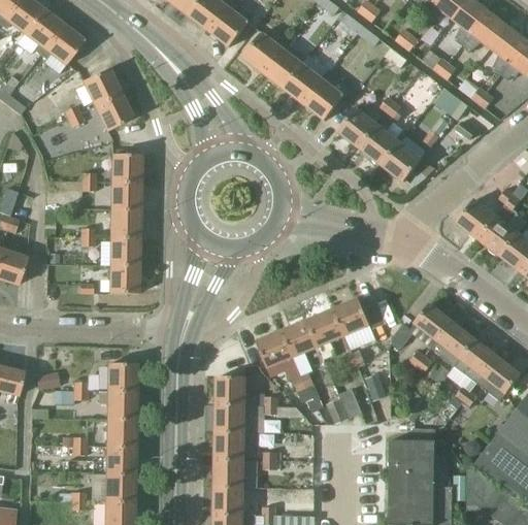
[(0,24),(5,28),(9,22),(23,33),(42,8),(31,0),(15,0),(0,21),(0,24)]
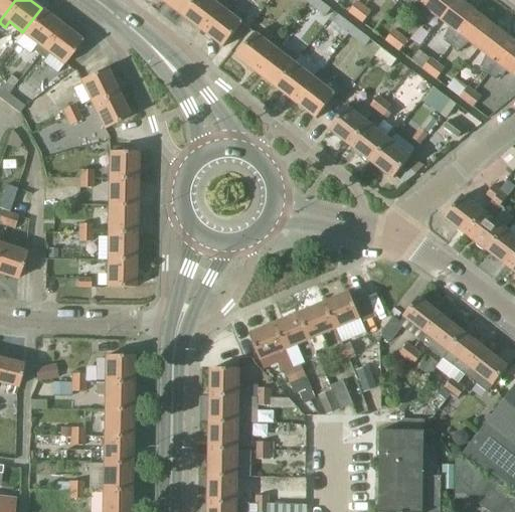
[(0,0),(0,20),(15,0),(0,0)]
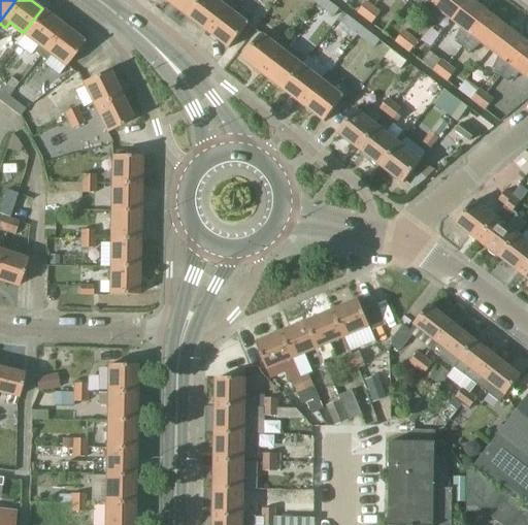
[(168,0),(188,15),(199,0),(168,0)]
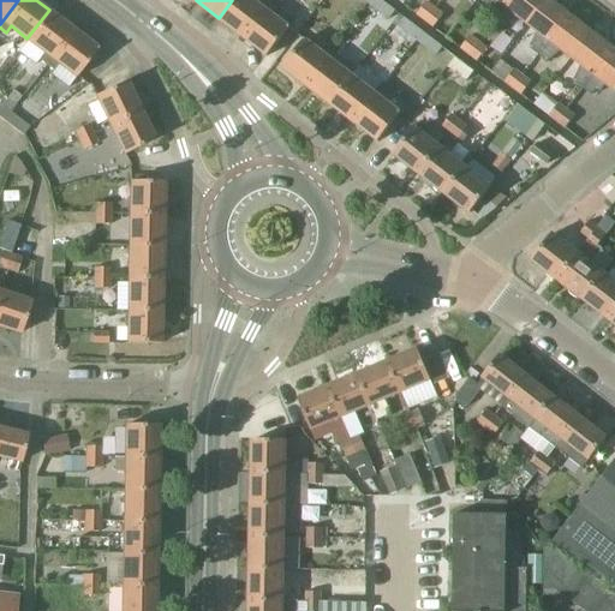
[(232,0),(219,18),(242,36),(269,0),(258,0),(257,1),(255,0),(232,0)]
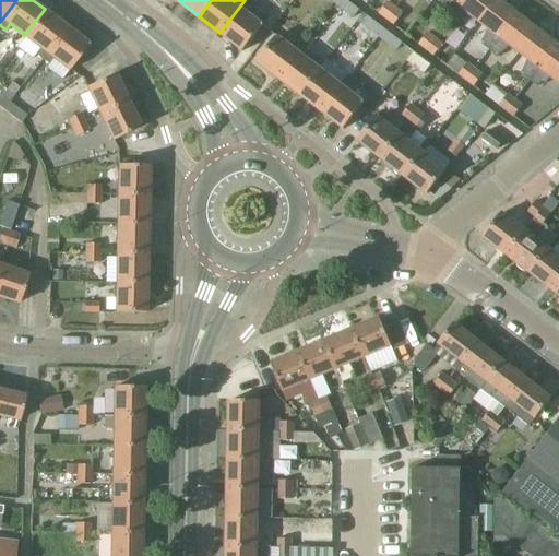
[(245,0),(219,33),(241,49),(262,23),(248,12),(252,6),(245,0)]
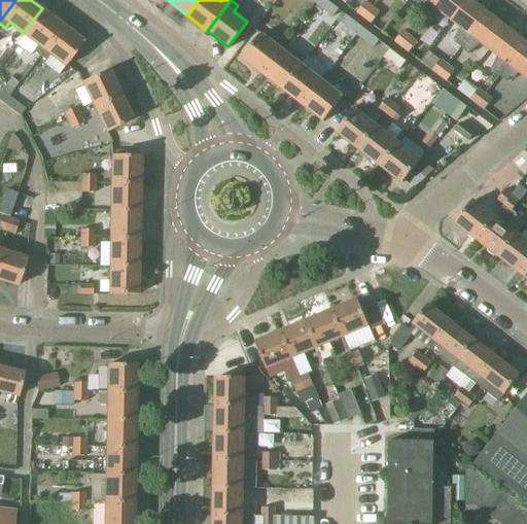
[(339,7),(329,0),(319,0),(317,2),(334,15),(339,7)]
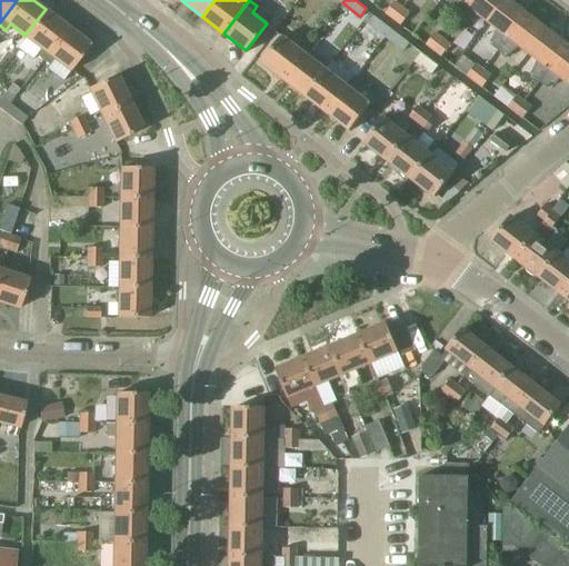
[(393,0),(385,11),(392,17),(401,5),(396,0),(393,0)]
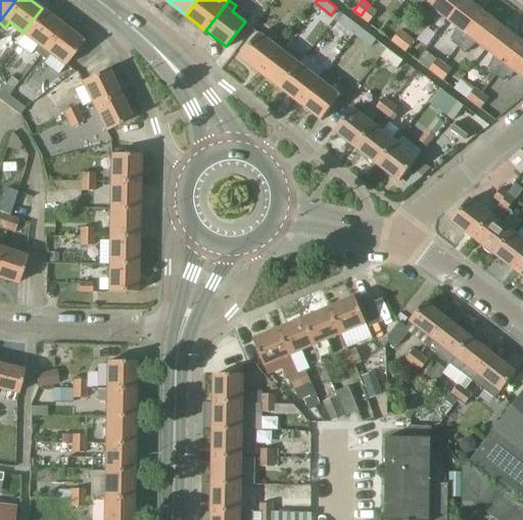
[(418,0),(414,11),(420,15),(432,0),(418,0)]
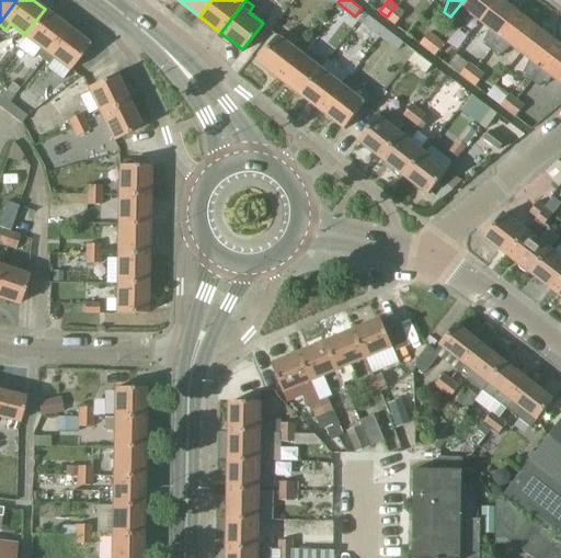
[(464,0),(450,16),(459,23),(471,13),(480,20),(495,0),(464,0)]
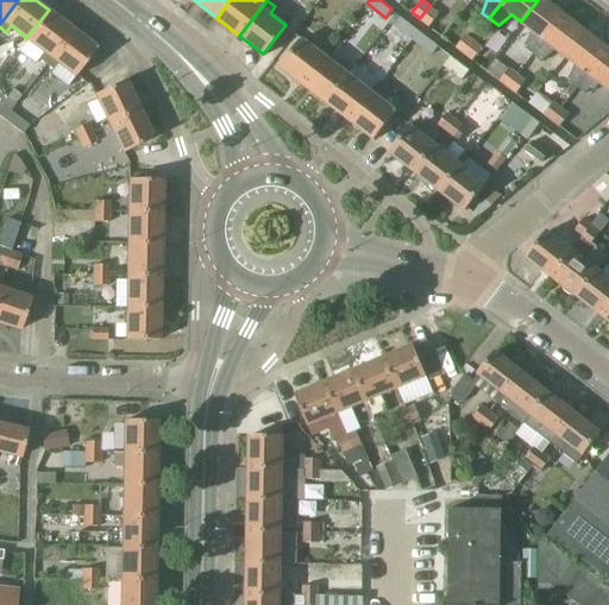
[(538,0),(521,21),(532,30),(525,46),(532,51),(563,12),(547,0),(538,0)]
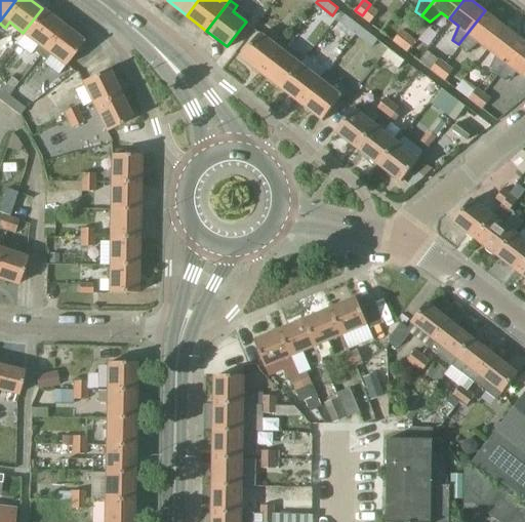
[(378,10),(370,4),(362,15),(369,22),(378,10)]
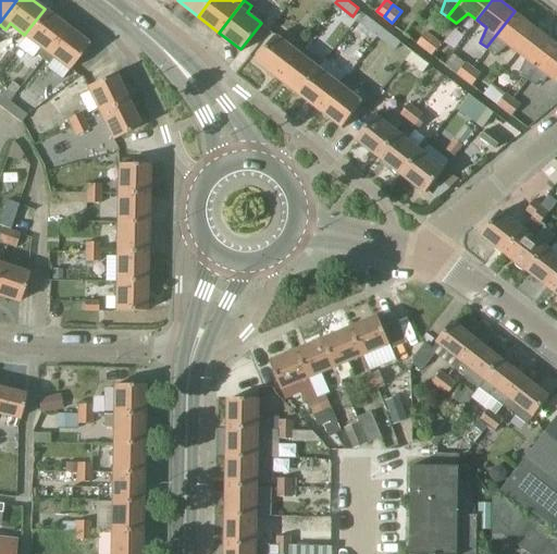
[(34,51),(41,57),(65,25),(45,9),(24,35),(38,46),(34,51)]
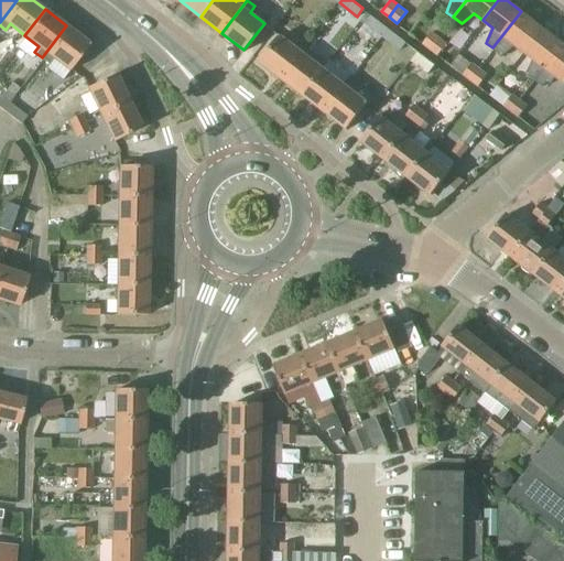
[(521,11),(492,47),(502,54),(513,44),(522,51),(541,27),(521,11)]
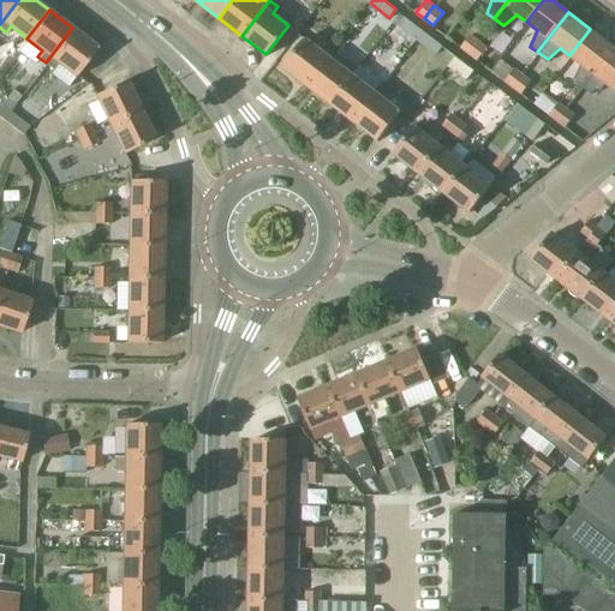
[(404,16),(398,24),(417,39),(424,30),(404,16)]
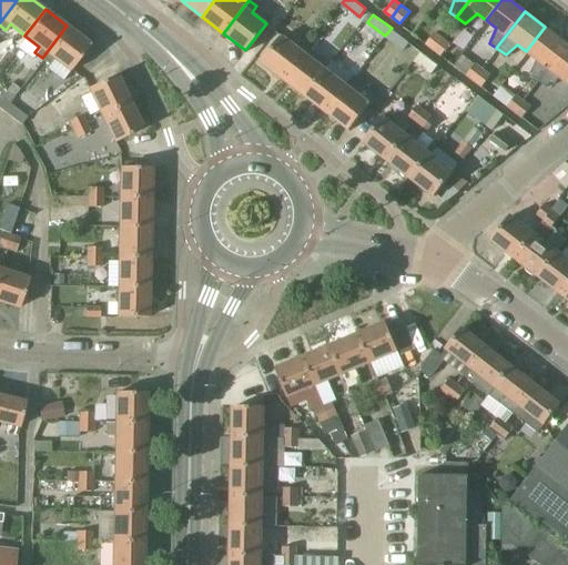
[(69,69),(89,42),(67,26),(42,58),(48,62),(52,57),(69,69)]
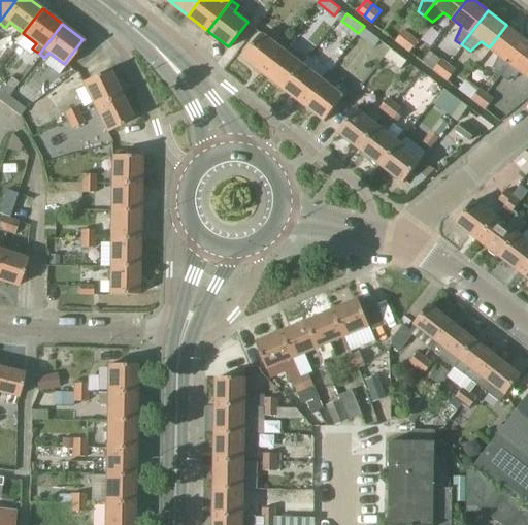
[(506,25),(489,47),(498,55),(492,68),(499,73),(525,39),(506,25)]
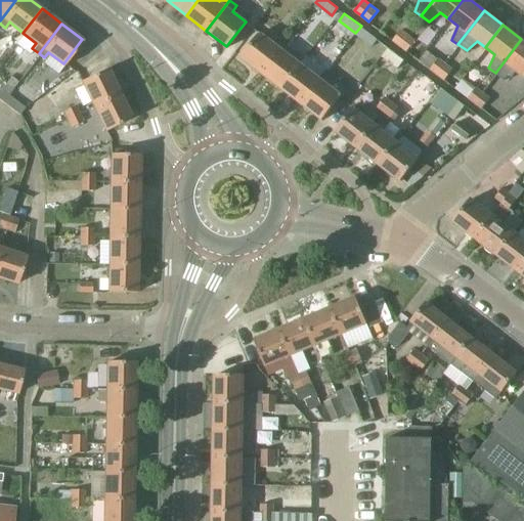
[(361,26),(355,33),(372,46),(377,38),(361,26)]
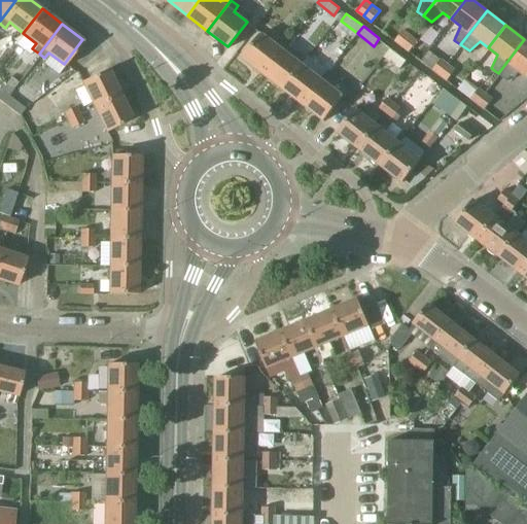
[(402,28),(394,40),(400,45),(410,33),(402,28)]
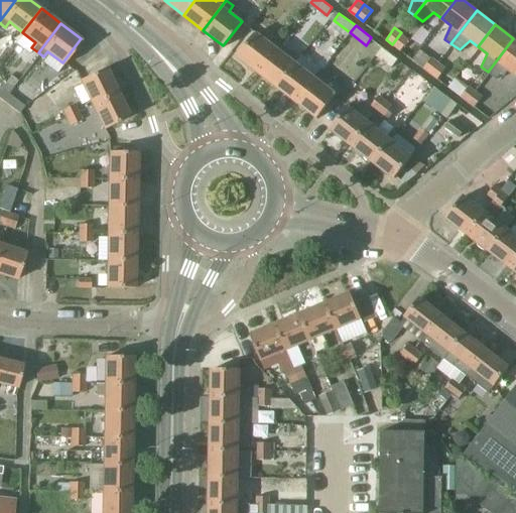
[(255,31),(237,56),(257,72),(277,45),(280,41),(273,37),(269,42),(255,31)]
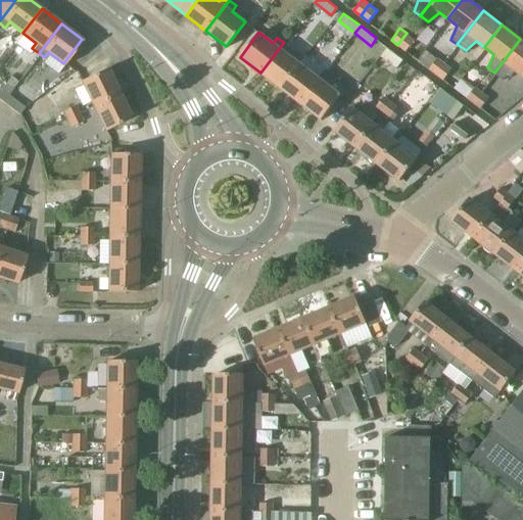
[(406,51),(415,39),(407,33),(397,45),(406,51)]
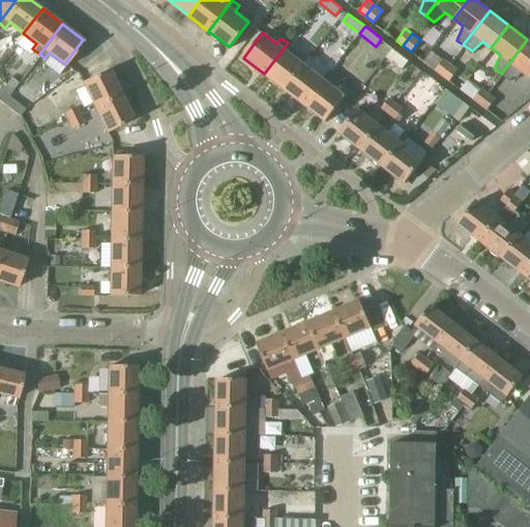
[(529,41),(527,39),(501,74),(510,80),(513,76),(517,78),(522,71),(529,78),(529,76),(529,41)]
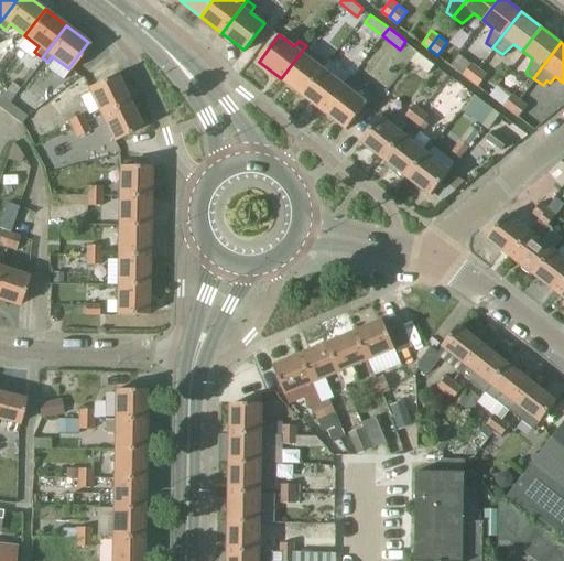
[(303,50),(281,78),(302,95),(323,68),(308,57),(310,55),(313,51),(306,45),(303,50)]
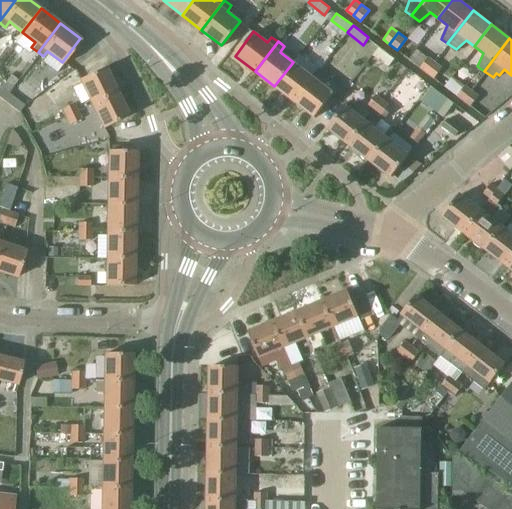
[(428,55),(420,67),(426,71),(434,60),(428,55)]
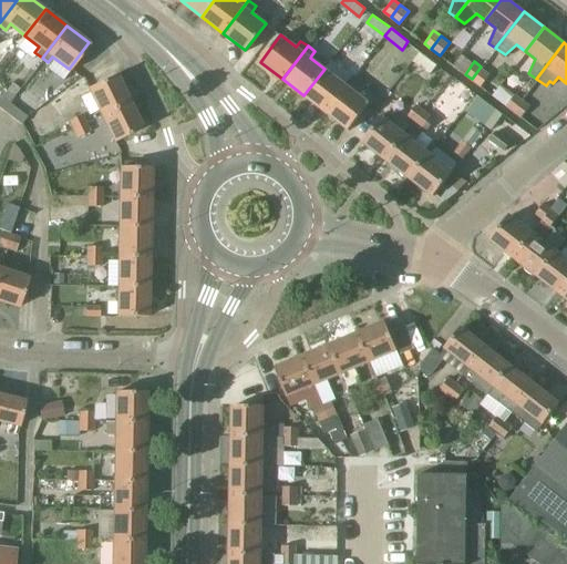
[(490,73),(481,67),(472,79),(481,85),(490,73)]
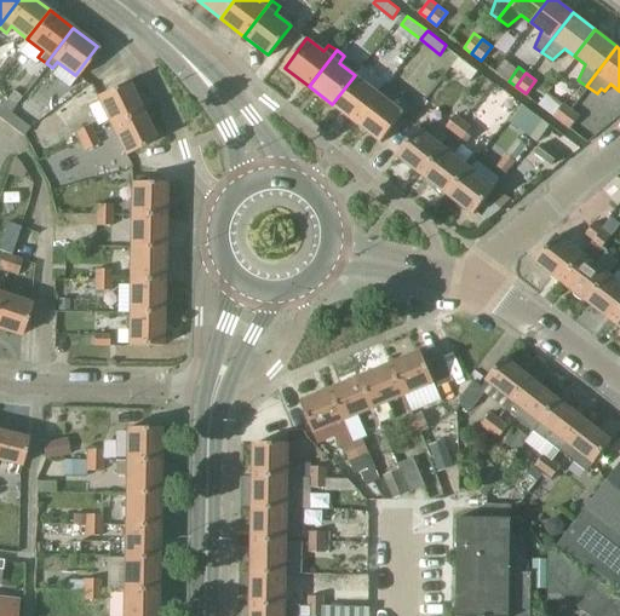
[(355,75),(332,104),(355,122),(383,87),(375,81),(371,87),(355,75)]
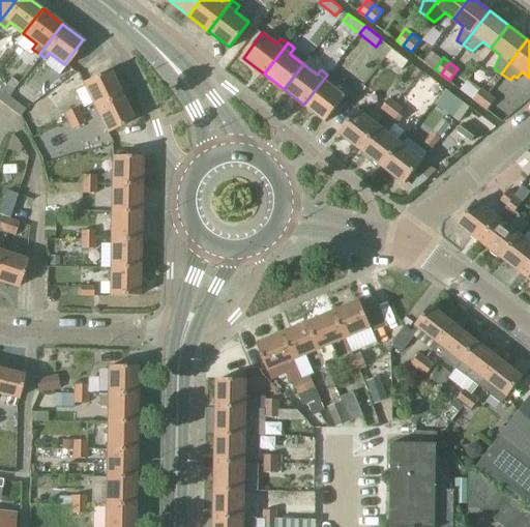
[(82,80),(94,106),(119,93),(107,67),(82,80)]
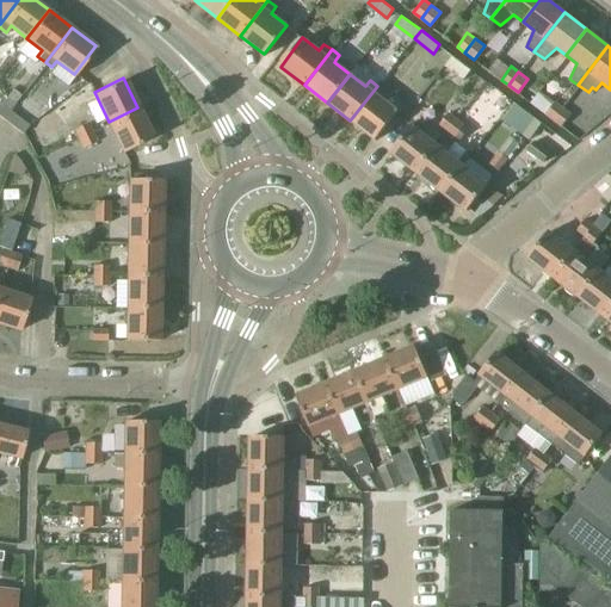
[(486,78),(461,109),(479,123),(504,92),(486,78)]
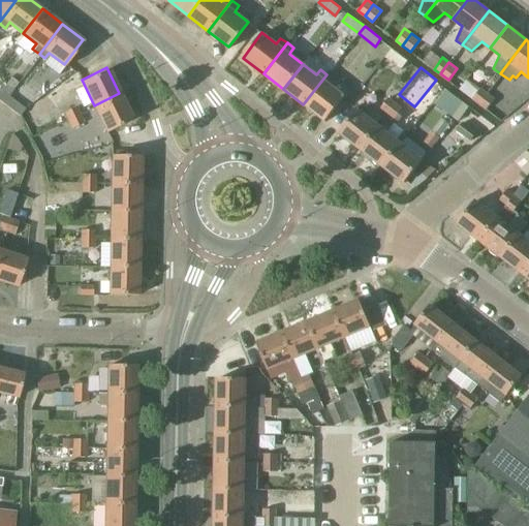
[(327,74),(303,104),(323,121),(343,96),(330,85),(334,80),(328,74),(327,74)]
